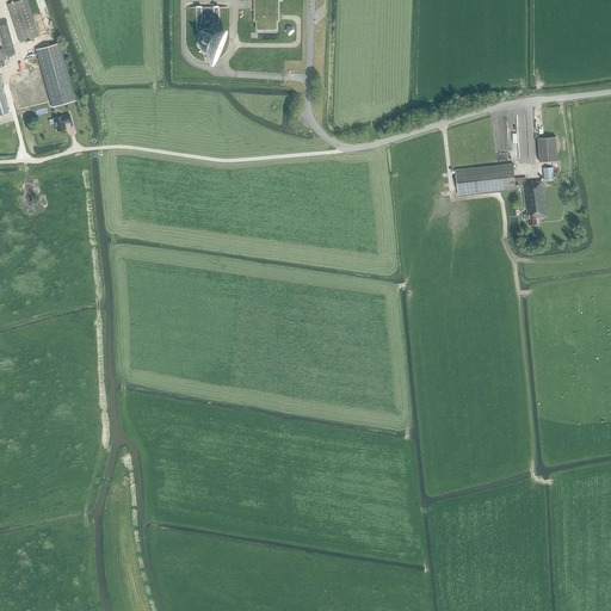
[(26,0),(20,0),(7,5),(20,43),(38,36),(26,0)]
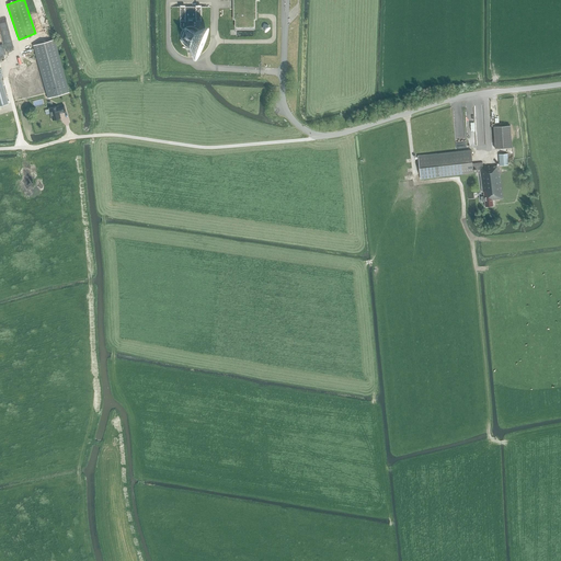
[(236,20),(236,27),(253,27),(253,20),(255,20),(255,0),(258,0),(233,0),(233,20),(236,20)]
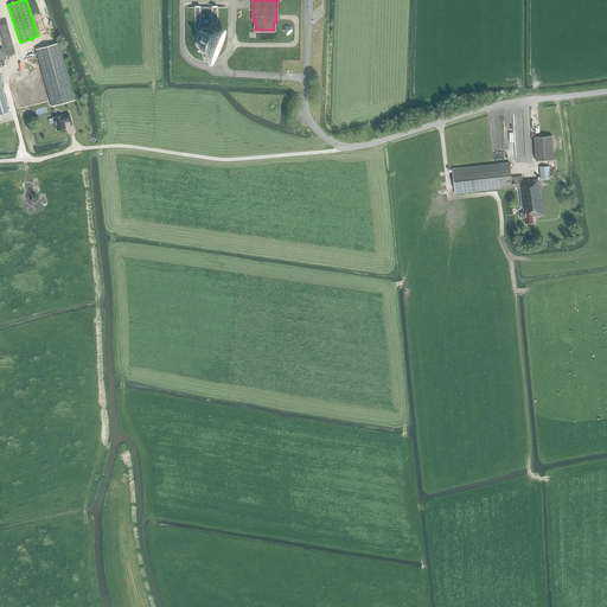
[(195,30),(198,33),(197,34),(196,37),(195,39),(195,42),(195,44),(196,45),(197,48),(199,50),(200,51),(203,52),(205,52),(208,52),(210,51),(212,51),(215,49),(216,48),(217,45),(218,43),(218,40),(217,38),(217,36),(216,33),(215,32),(217,30),(217,6),(212,6),(212,7),(200,7),(200,6),(195,6),(195,30)]
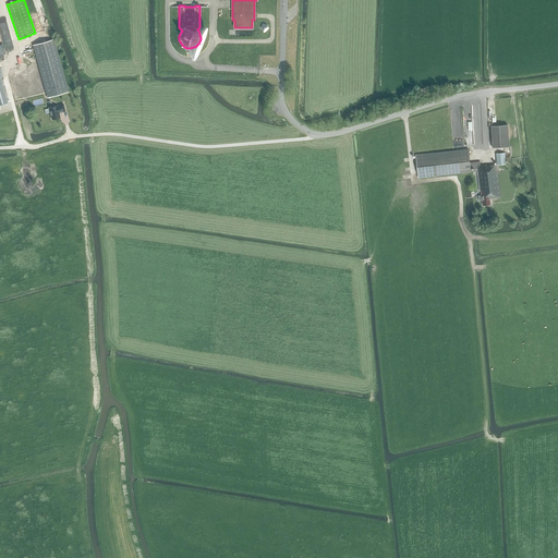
[(45,7),(38,9),(43,26),(49,25),(45,7)]
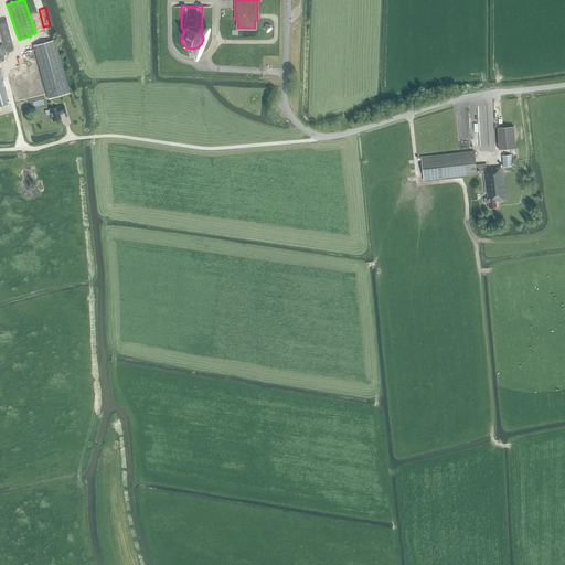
[(33,46),(48,99),(70,93),(54,40),(33,46)]
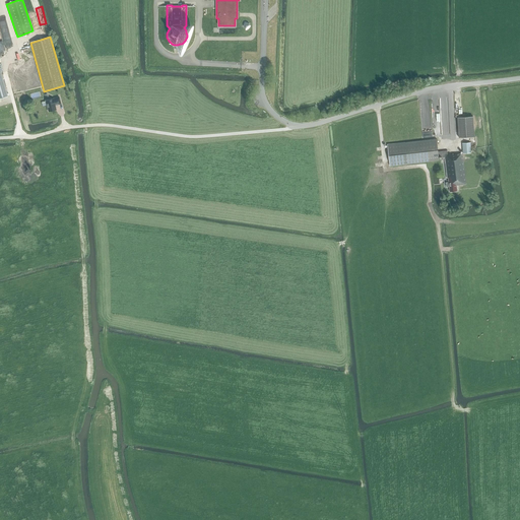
[(45,101),(48,112),(56,110),(55,106),(61,104),(59,98),(53,99),(45,101)]
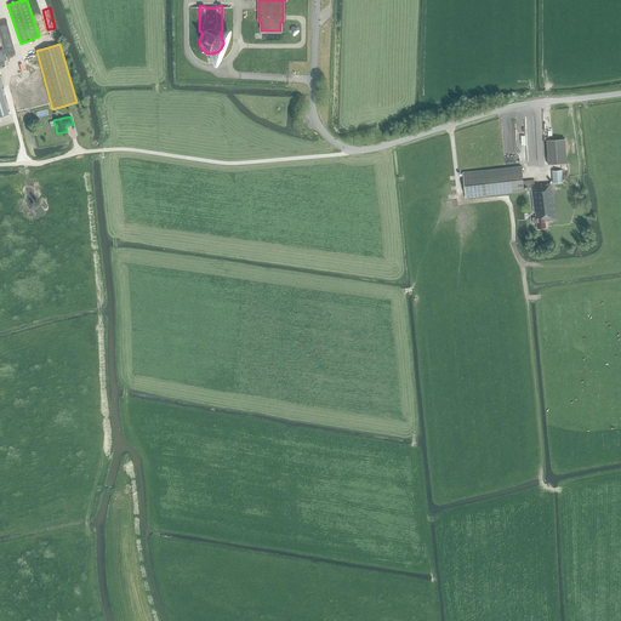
[(519,161),(528,161),(525,118),(516,118),(517,147),(518,147),(519,161)]
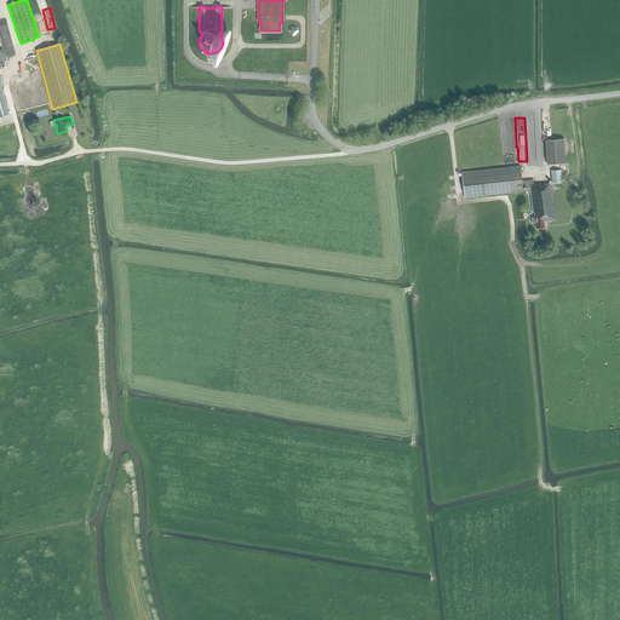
[(545,141),(547,165),(566,164),(563,139),(545,141)]
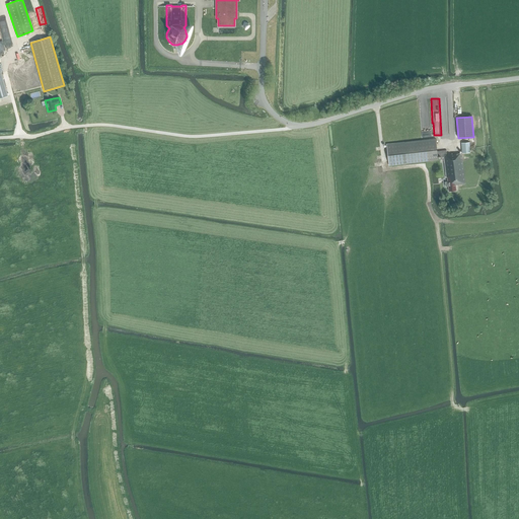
[(444,159),(446,177),(447,177),(449,192),(456,191),(455,186),(465,184),(461,154),(447,155),(446,151),(442,151),(437,152),(435,139),(403,142),(387,144),(389,165),(406,164),(428,161),(438,160),(437,157),(440,156),(441,160),(444,159)]
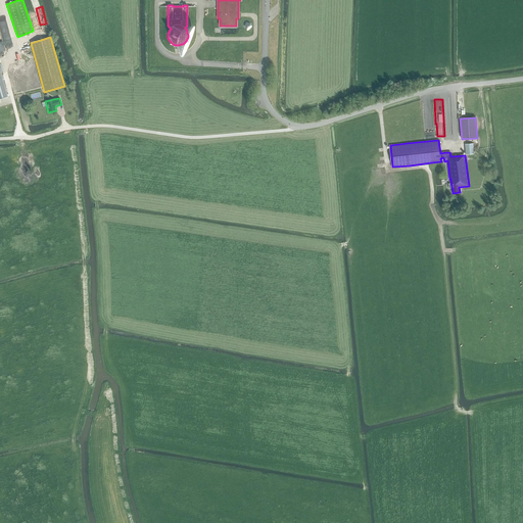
[(465,154),(474,154),(473,144),(465,144),(465,154)]
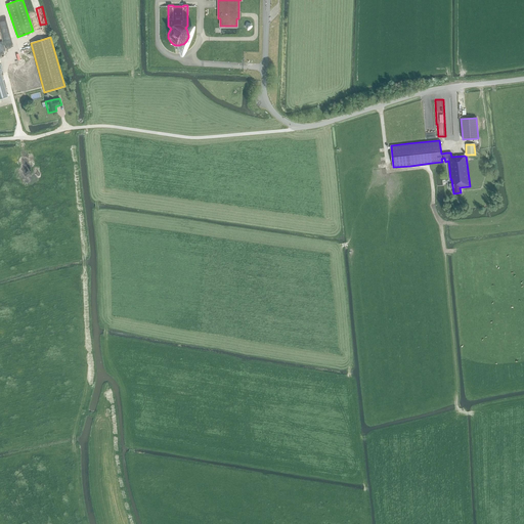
All buildings are outlined.
